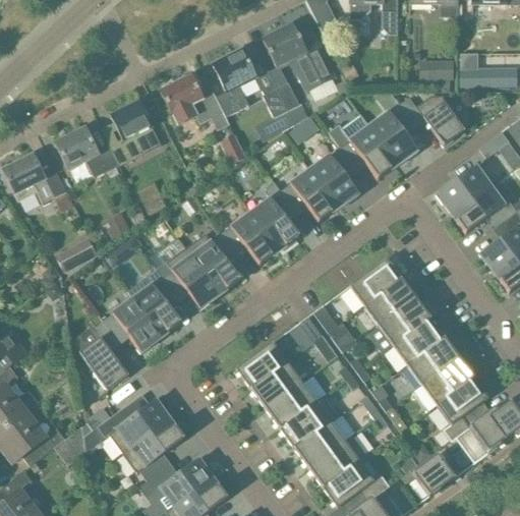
[(307,0),(318,21),(333,14),(327,2),(326,1),(324,0),(307,0)]
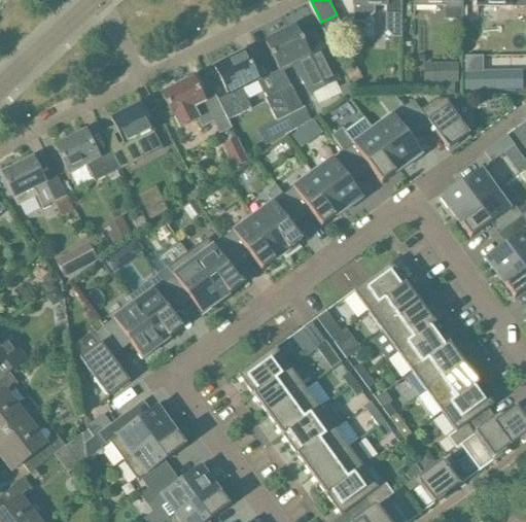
[(353,0),(353,19),(366,19),(376,9),(376,3),(386,3),(386,10),(401,10),(400,0),(353,0)]
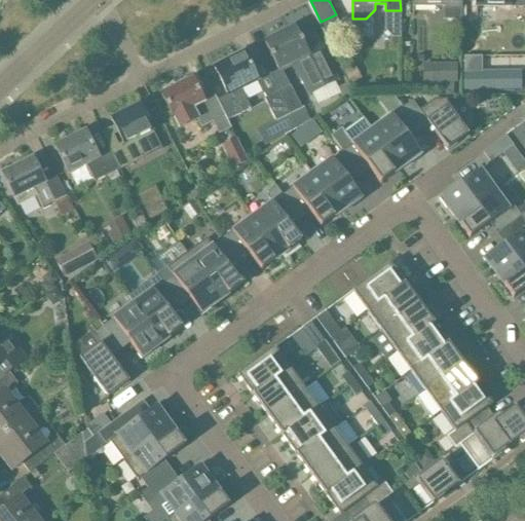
[(412,0),(412,3),(444,4),(444,15),(460,16),(460,0),(412,0)]
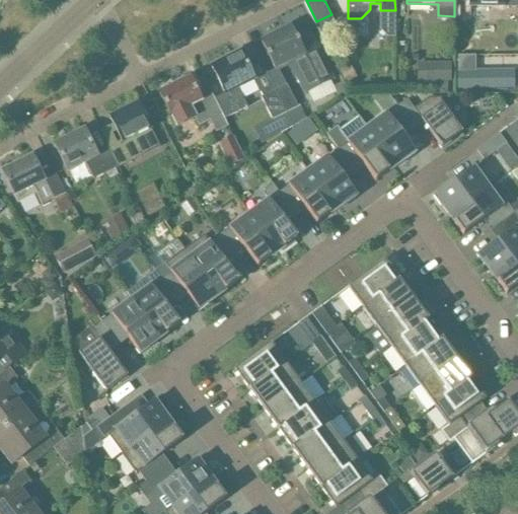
[(304,51),(303,48),(291,23),(262,39),(275,65),(290,58),(304,51)]
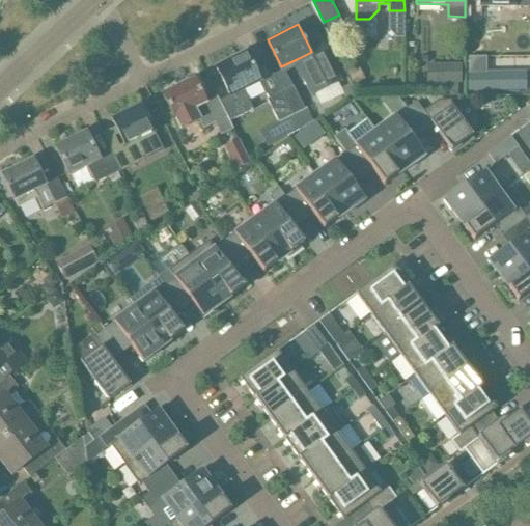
[(311,52),(297,59),(312,91),(341,77),(324,43),(310,49),(311,52)]
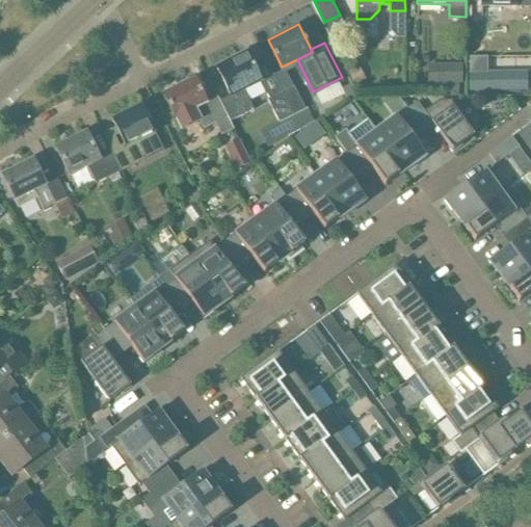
[(232,91),(221,97),(220,97),(231,117),(255,106),(245,86),(262,78),(248,50),(218,64),(232,91)]
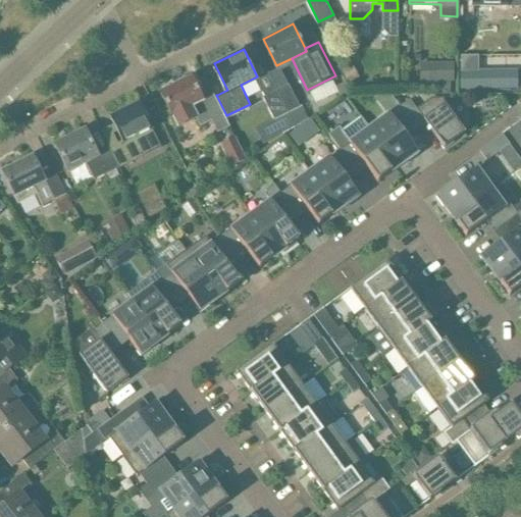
[(477,68),(477,52),(460,52),(460,86),(507,86),(516,86),(516,68),(507,68),(477,68)]
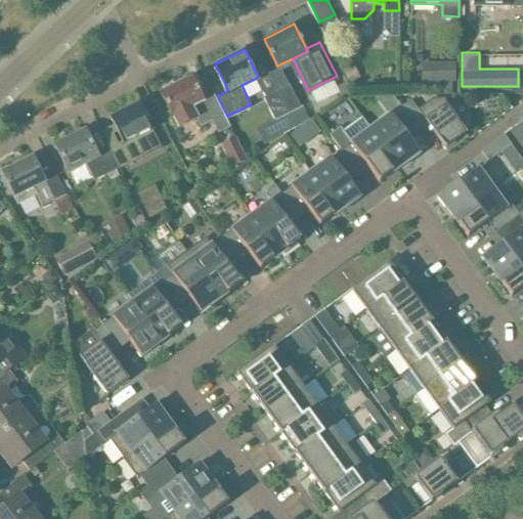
[(455,85),(454,57),(420,58),(420,79),(443,78),(443,85),(455,85)]
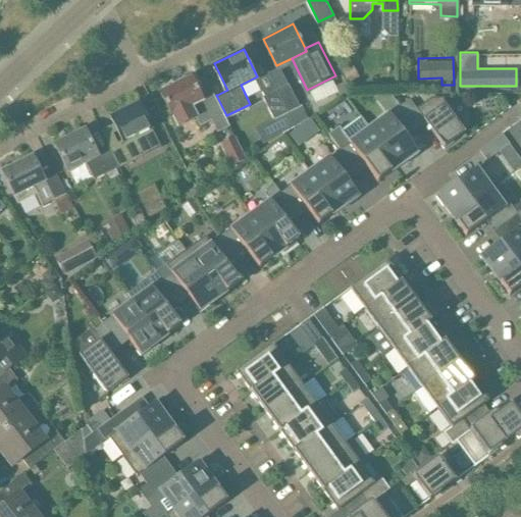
[(230,122),(226,115),(216,95),(217,95),(214,91),(203,97),(192,74),(161,90),(178,124),(198,115),(201,122),(212,117),(218,130),(230,122)]
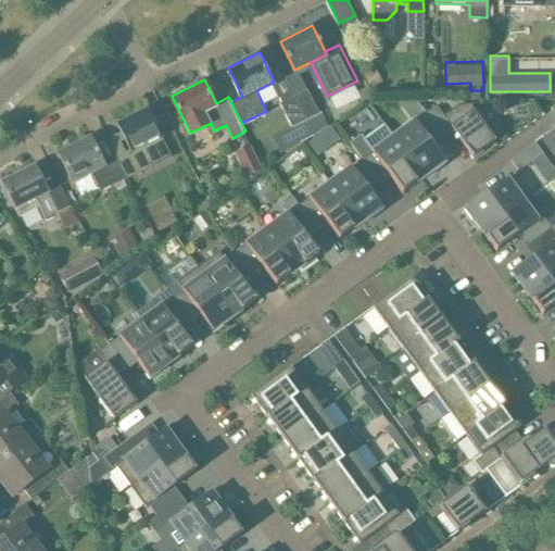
[(310,86),(295,92),(307,117),(315,132),(316,133),(328,124),(322,110),(310,86)]
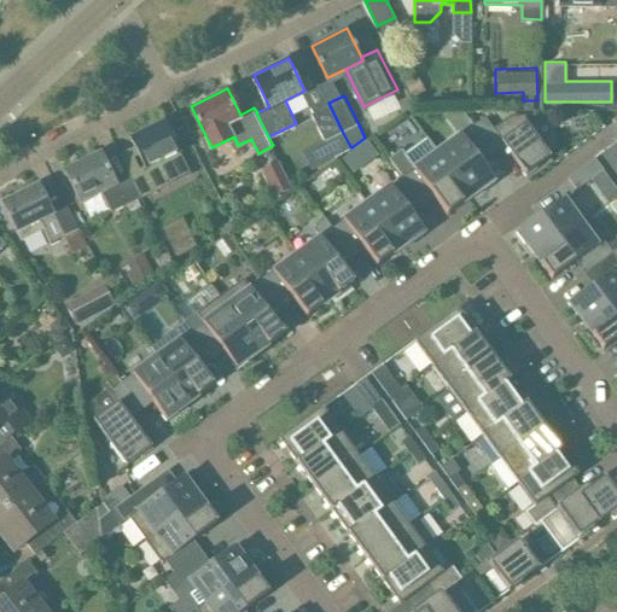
[(329,103),(313,111),(326,138),(335,156),(336,155),(336,153),(350,146),(342,130),(329,103)]
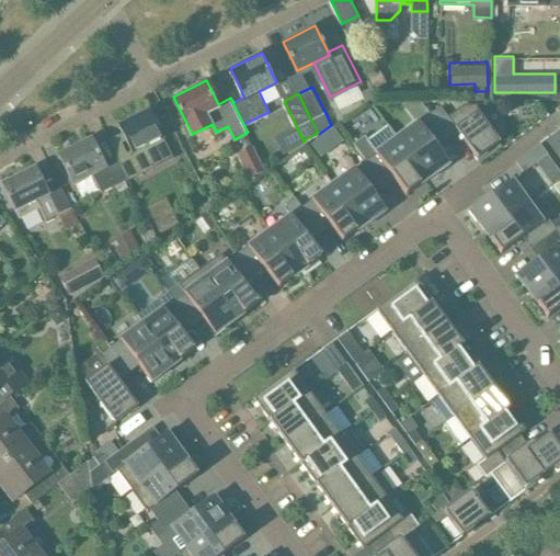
[(441,103),(430,112),(446,133),(456,125),(478,156),(500,139),(478,109),(478,102),(464,102),(448,114),(441,103)]
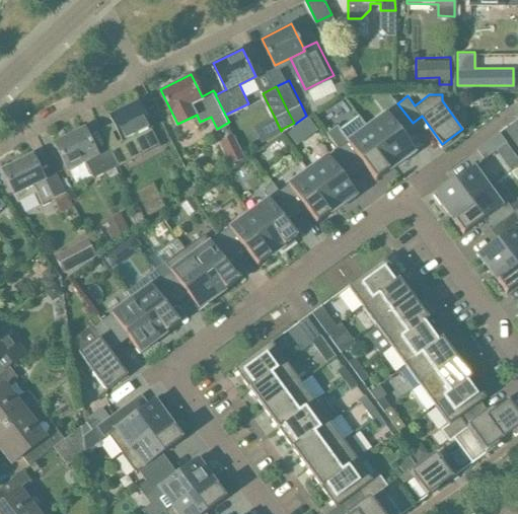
[(159,142),(151,125),(139,99),(111,114),(123,138),(109,144),(119,162),(120,163),(120,164),(146,151),(145,149),(159,142)]
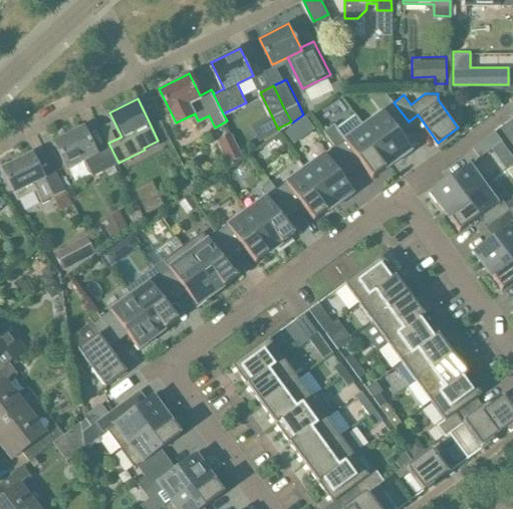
[(409,121),(394,102),(364,123),(393,162),(412,148),(399,130),(409,121)]
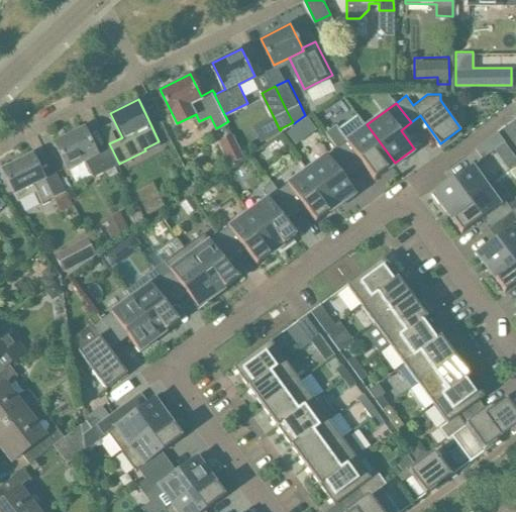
[(395,163),(367,124),(357,111),(338,125),(336,122),(326,130),(337,145),(352,166),(362,159),(375,177),(395,163)]
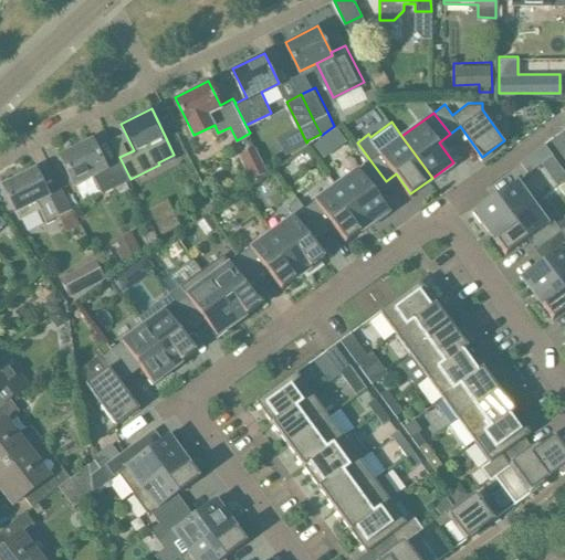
[(105,165),(93,138),(61,155),(72,178),(74,182),(94,172),(103,192),(131,178),(129,177),(119,157),(105,165)]
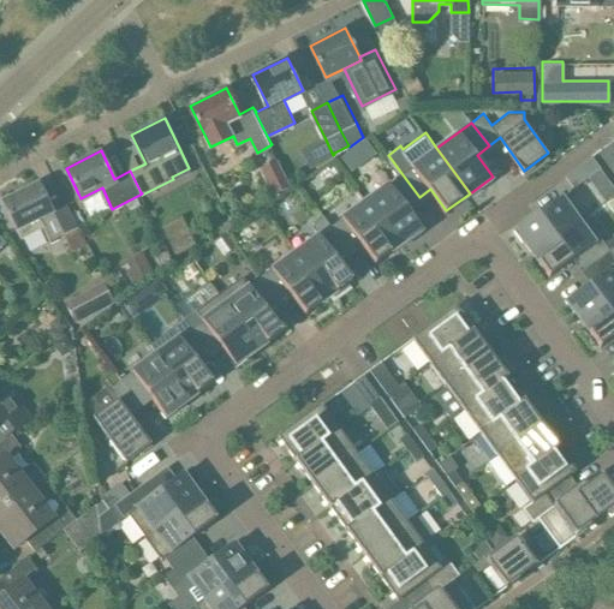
[(601,166),(592,154),(565,173),(574,186),(601,166)]
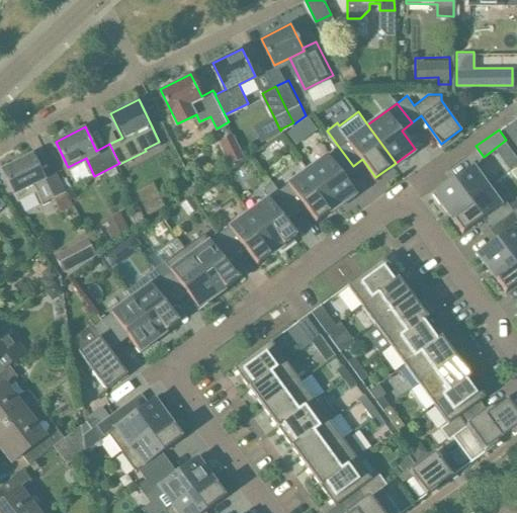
[(245,155),(234,132),(219,140),(230,162),(245,155)]
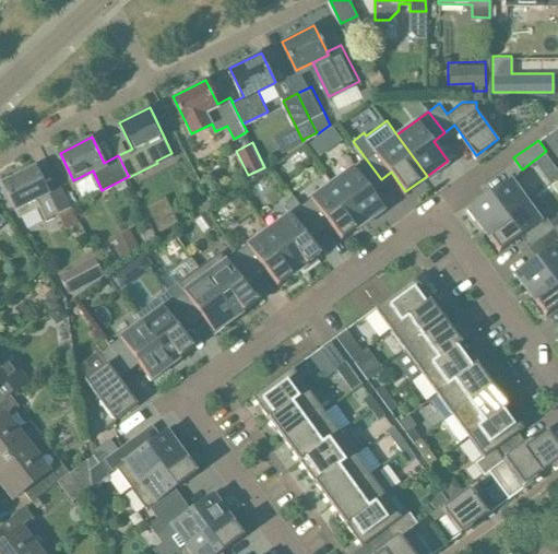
[(333,180),(364,222),(384,207),(370,187),(381,179),(365,157),(333,180)]
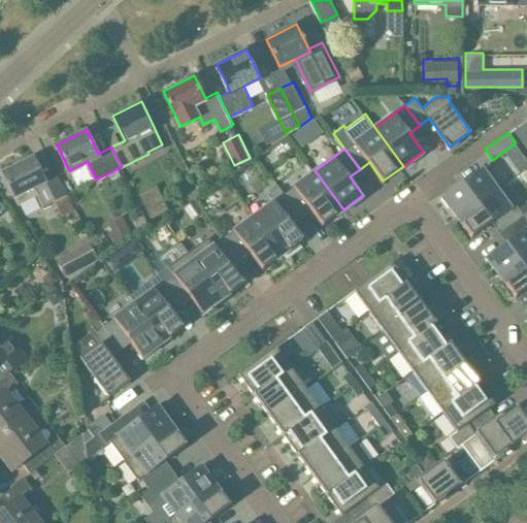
[(34,155),(3,170),(14,195),(19,202),(38,193),(44,204),(56,199),(61,210),(67,207),(68,210),(74,207),(67,193),(57,172),(46,177),(34,155)]
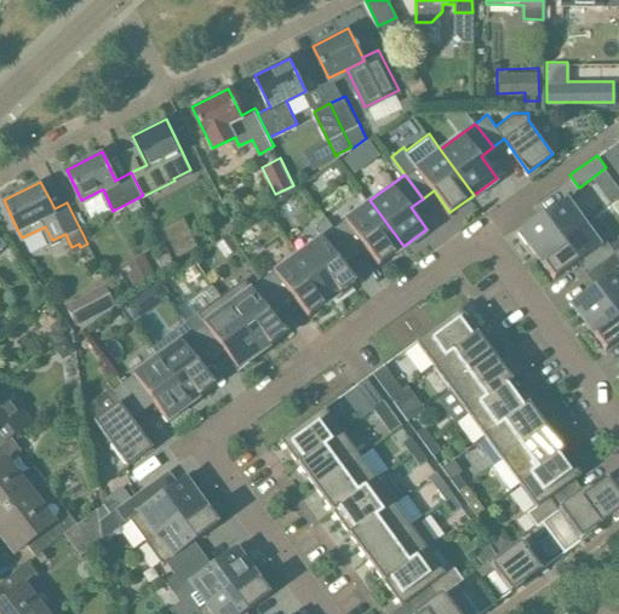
[(520,230),(538,253),(583,221),(583,219),(566,196),(520,230)]
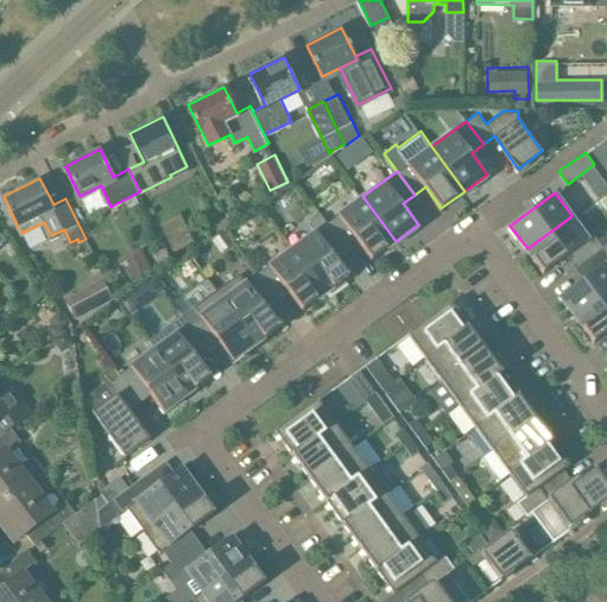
[(396,241),(362,196),(328,221),(346,245),(356,236),(372,258),(396,241)]
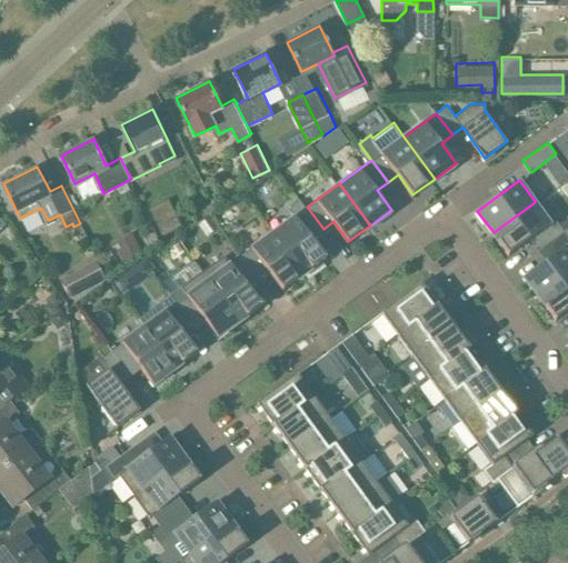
[(544,194),(535,201),(535,202),(494,232),(509,254),(535,234),(542,245),(565,230),(557,219),(559,217),(544,194)]
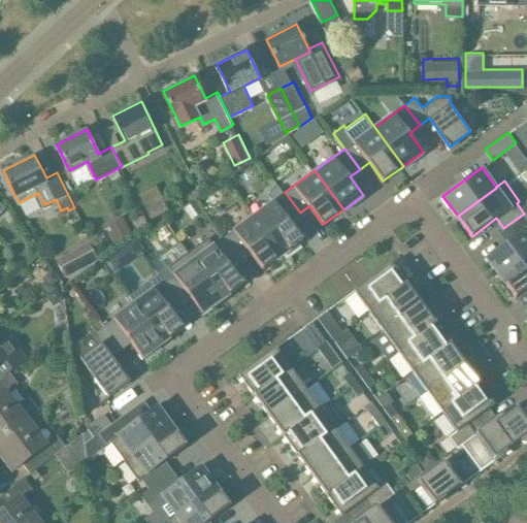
[(274,200),(255,215),(283,254),(303,238),(290,220),(300,213),(285,192),(278,185),(268,192),(274,200)]
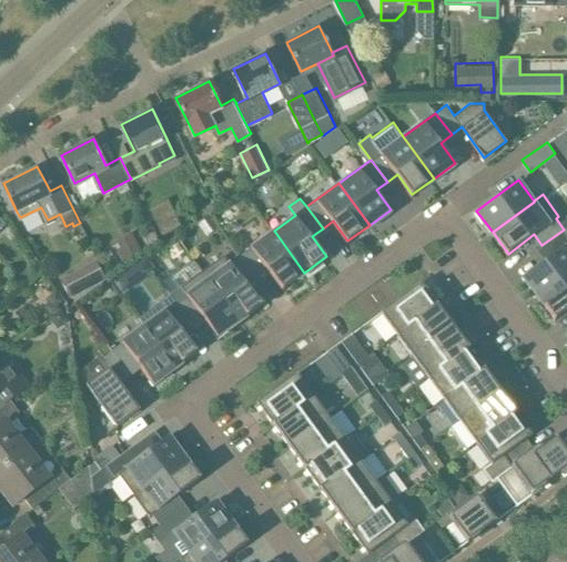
[(182,224),(170,200),(150,210),(162,234),(182,224)]
